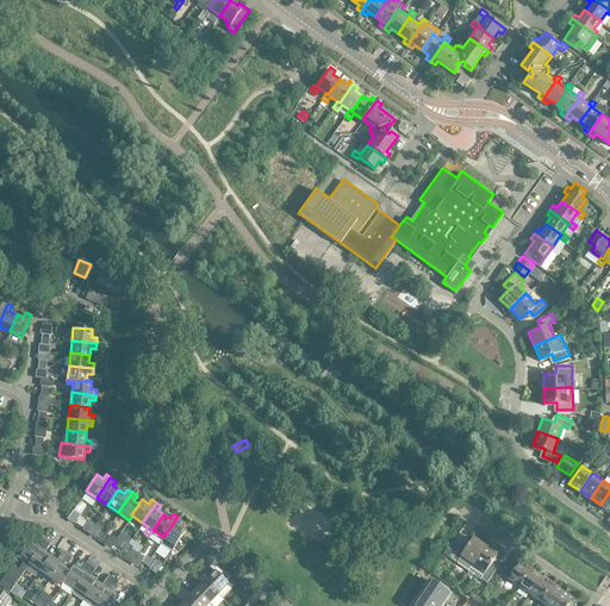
[(182,520),(178,517),(163,537),(161,541),(172,549),(186,529),(179,525),(182,520)]
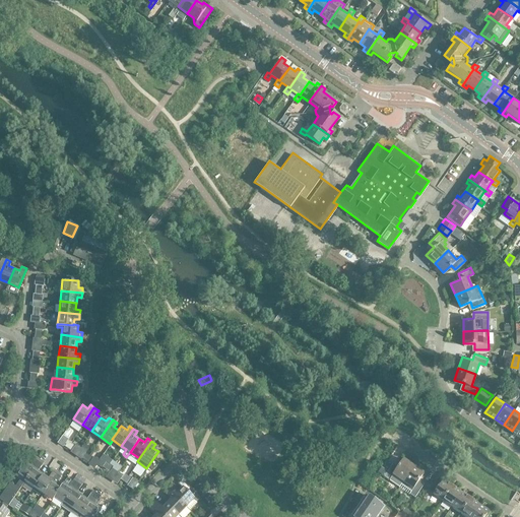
[(24,479),(40,457),(36,454),(29,463),(24,459),(15,472),(20,476),(15,485),(9,480),(0,494),(0,498),(3,501),(7,504),(8,504),(13,497),(24,480),(24,479)]
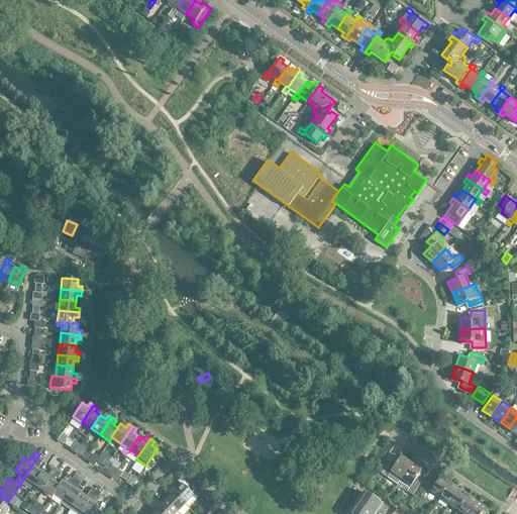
[(24,477),(24,478),(33,484),(42,470),(37,466),(43,457),(39,454),(24,477)]
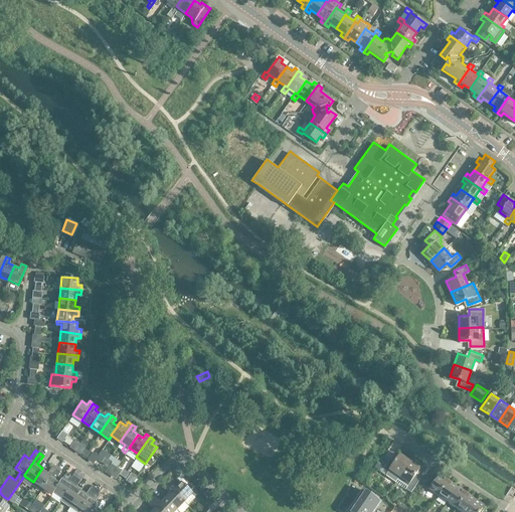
[(378,461),(375,466),(380,470),(395,480),(397,477),(398,475),(409,460),(399,453),(393,462),(388,458),(383,465),(378,461)]
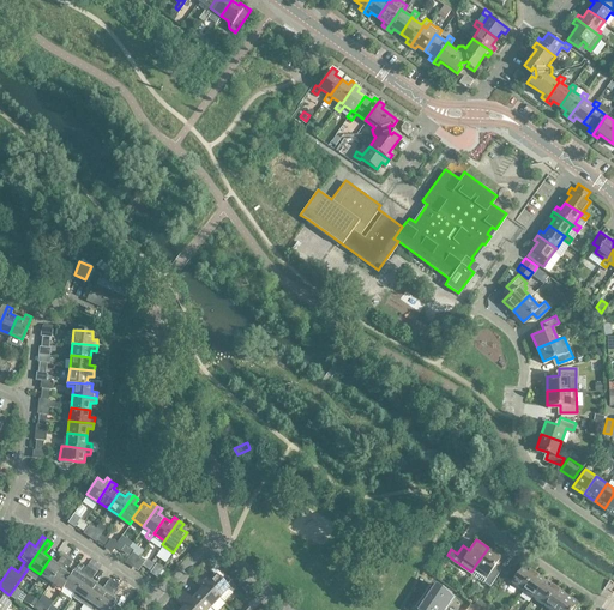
[(475,566),(474,568),(486,577),(483,580),(489,585),(499,571),(493,567),(500,556),(488,548),(475,566)]
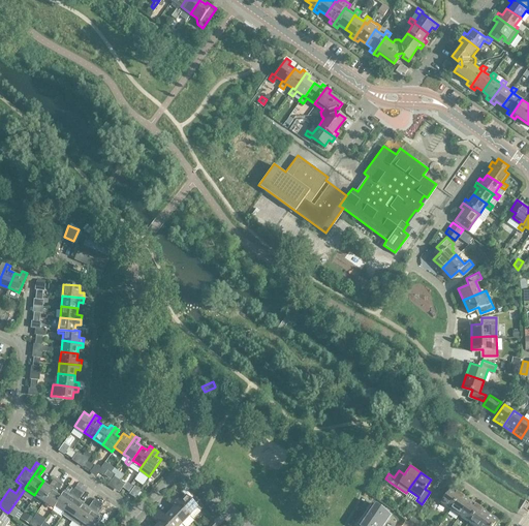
[(43,481),(34,495),(43,501),(59,478),(55,475),(49,484),(43,481)]
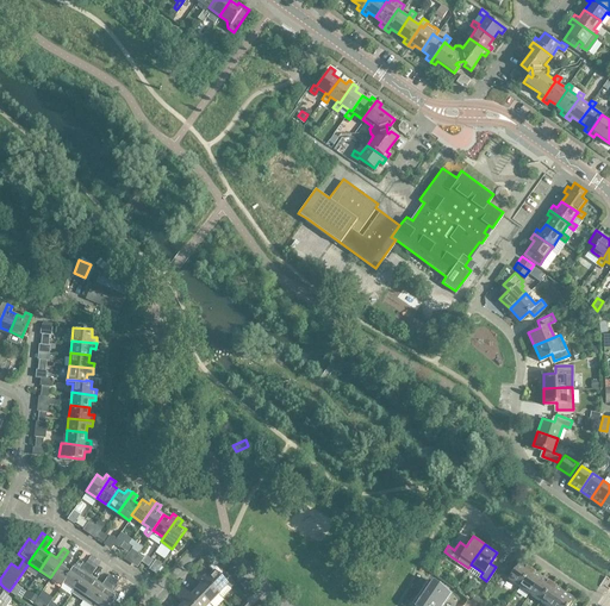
[(64,580),(72,568),(66,564),(73,554),(68,551),(50,578),(61,585),(64,580)]
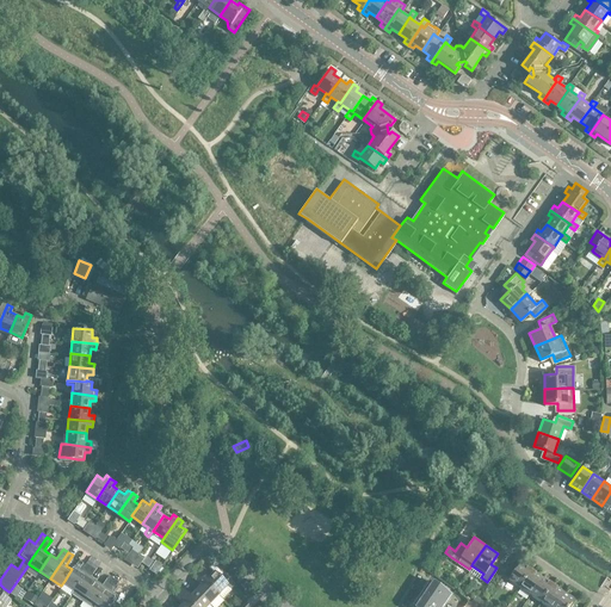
[(72,569),(65,581),(74,588),(93,562),(88,558),(81,569),(75,564),(72,569)]
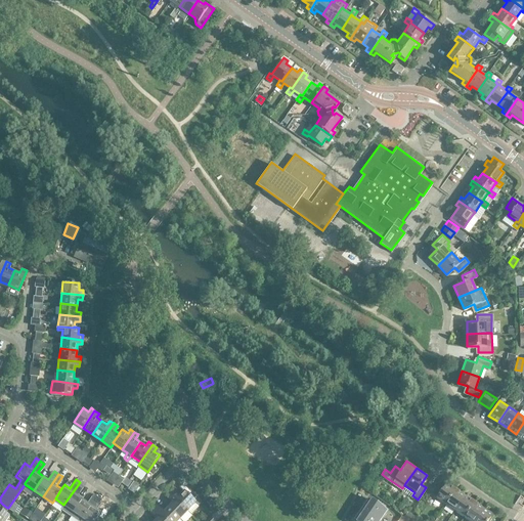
[(445,503),(455,487),(446,481),(443,486),(437,482),(431,492),(445,503)]
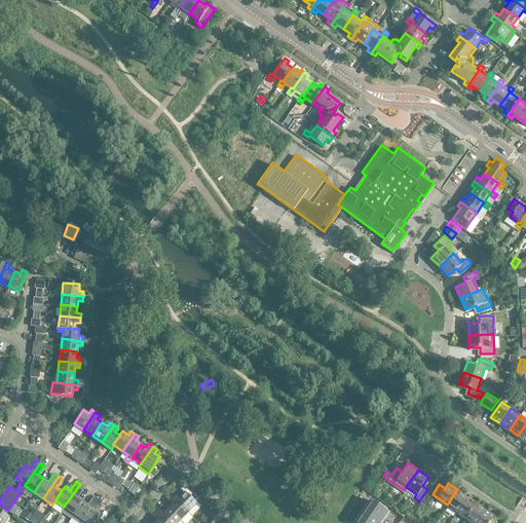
[(64,507),(62,511),(71,517),(74,513),(83,499),(78,495),(83,487),(80,484),(64,507)]
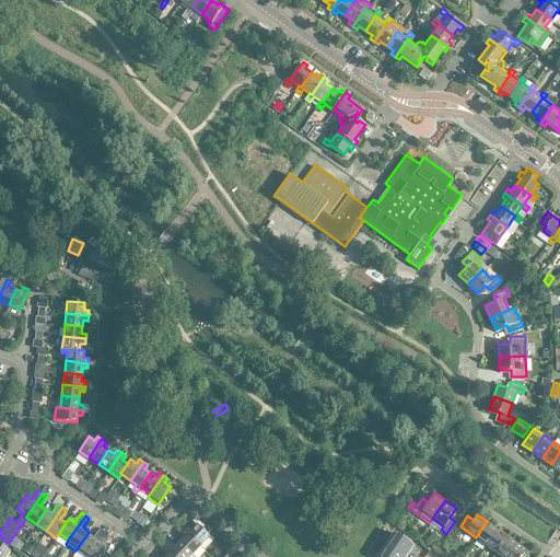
[(211,538),(216,534),(206,524),(201,528),(197,523),(191,529),(184,520),(179,524),(200,544),(209,535),(211,538)]
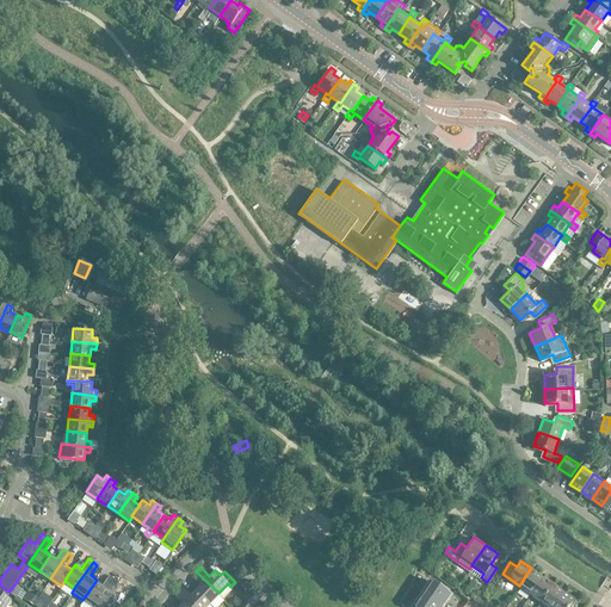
[(542,575),(531,568),(519,586),(530,593),(542,575)]
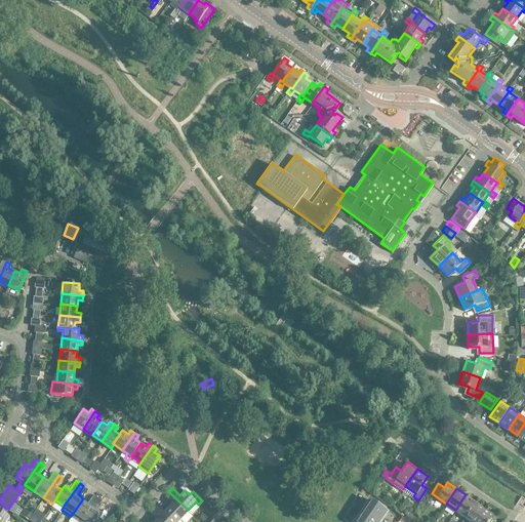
[(188,510),(168,491),(165,494),(172,502),(168,507),(180,518),(188,510)]
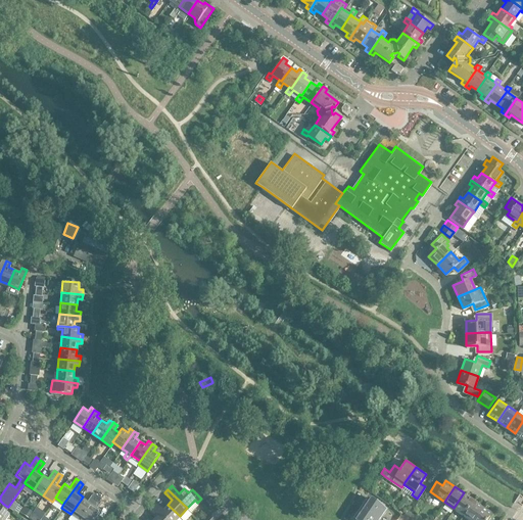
[(74,510),(70,514),(80,519),(82,516),(97,493),(93,491),(87,500),(83,497),(74,510)]
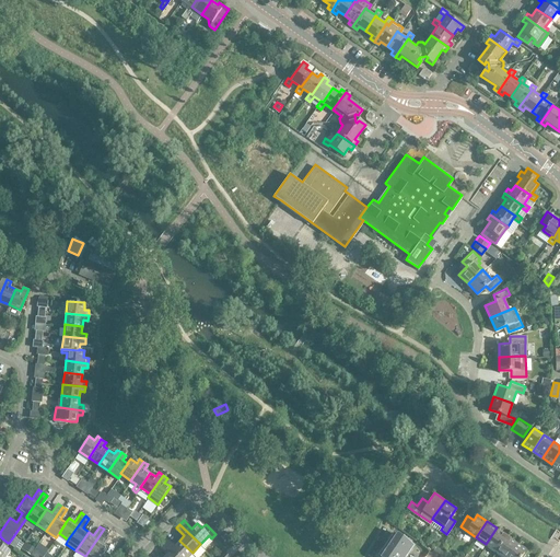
[(506,534),(497,528),(486,544),(496,550),(506,534)]
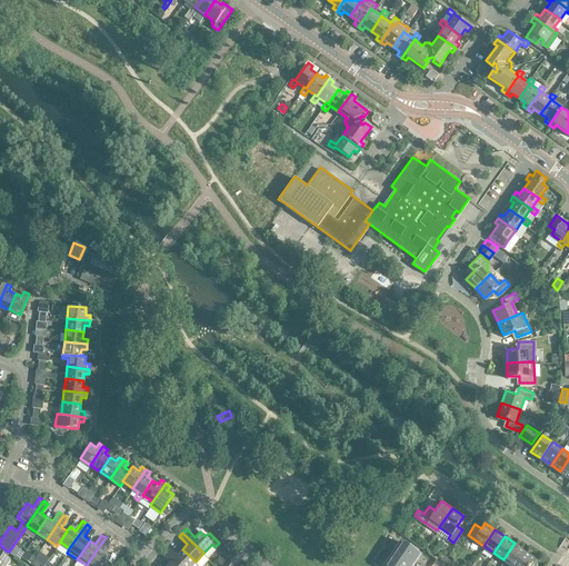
[(89,562),(87,565),(108,565),(110,563),(106,559),(110,554),(103,550),(110,540),(106,537),(89,562)]
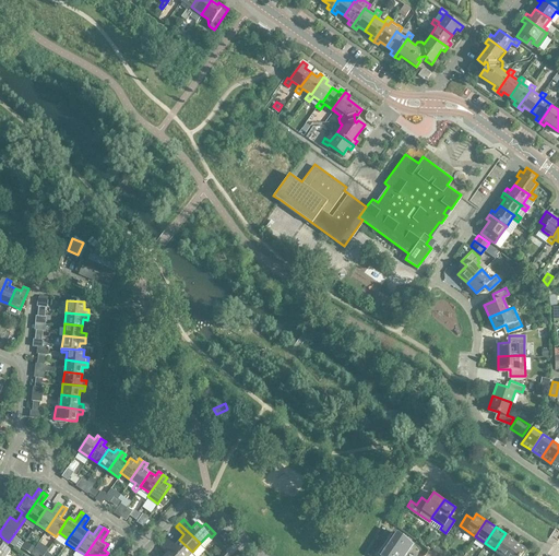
[(388,535),(389,536),(384,542),(404,555),(413,544),(395,533),(396,533),(392,530),(388,535)]
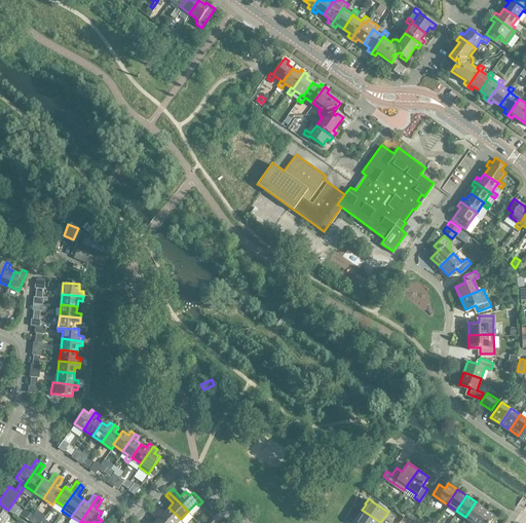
[(474,522),(475,522),(485,508),(476,501),(465,517),(474,522)]
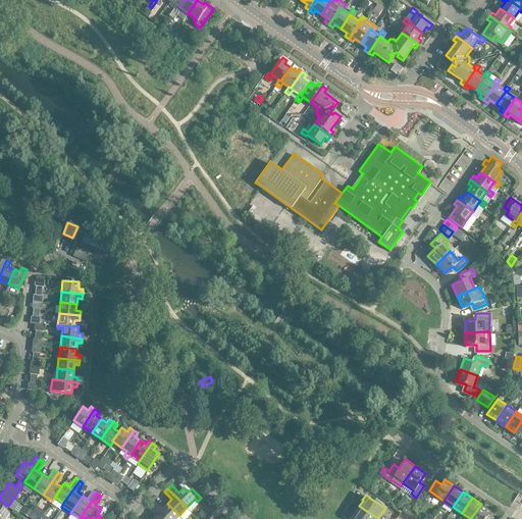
[(13,499),(8,506),(13,510),(18,503),(13,499)]
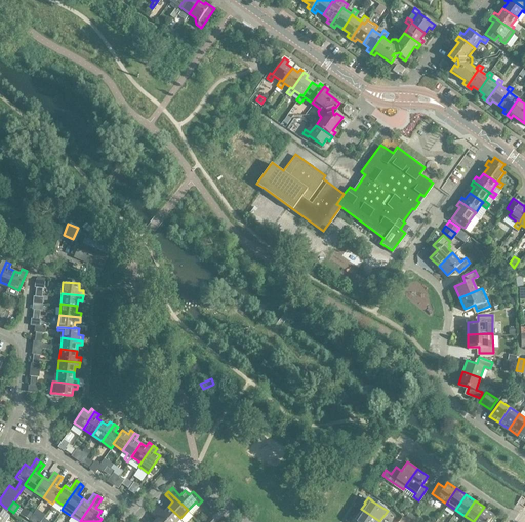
[(175,521),(180,518),(168,507),(164,511),(157,504),(153,507),(168,521),(175,521)]
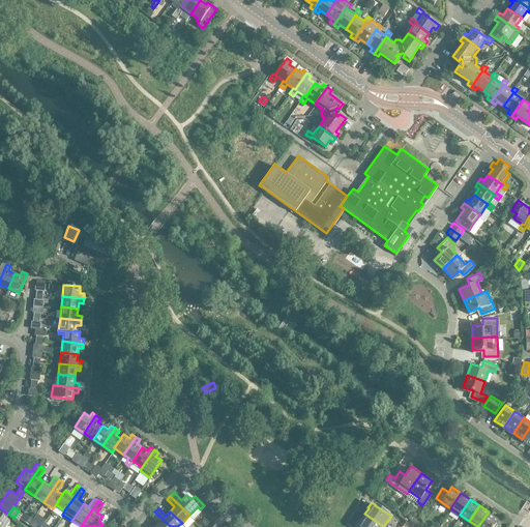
[(29,524),(31,520),(33,518),(24,511),(19,517),(29,524)]
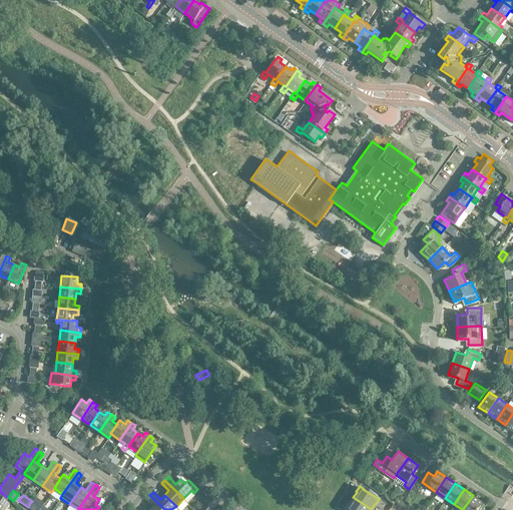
[(164,509),(149,495),(146,499),(153,506),(149,509),(164,509)]
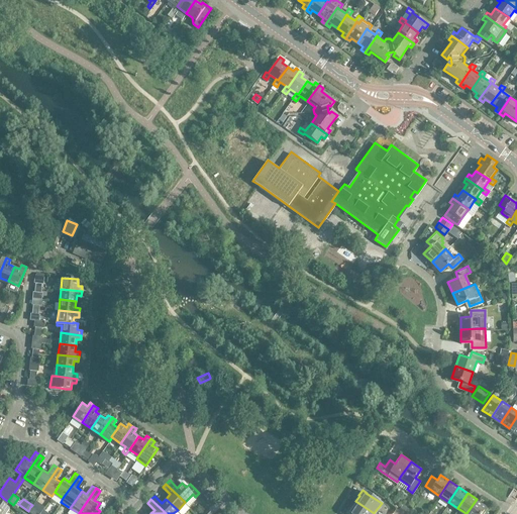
[(480,513),(486,506),(477,499),(467,513),(480,513)]
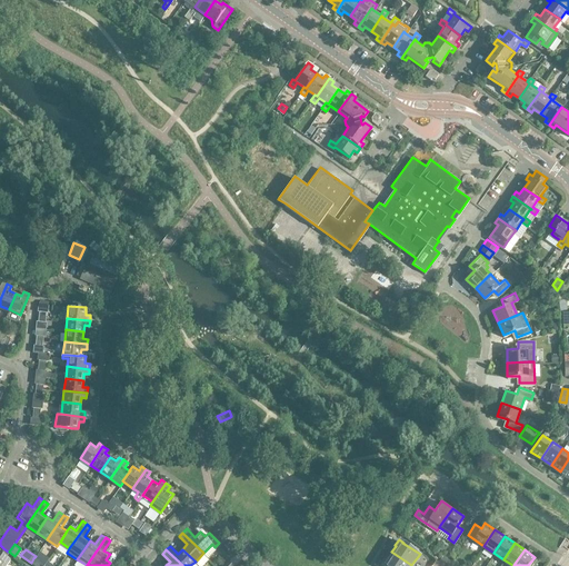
[(0,565),(3,565),(10,558),(0,550),(0,565)]
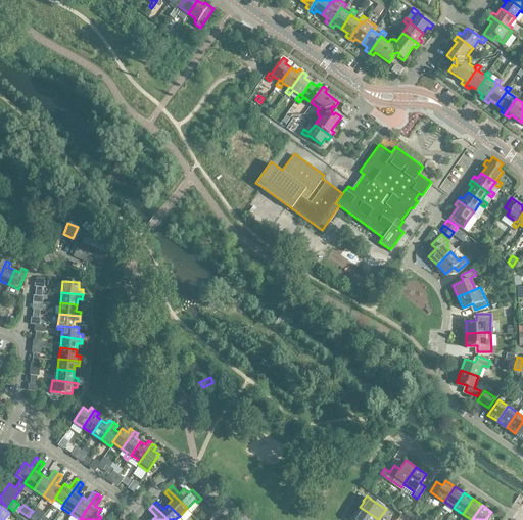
[(355,519),(378,519),(360,507),(357,512),(355,511),(351,517),(355,519)]
